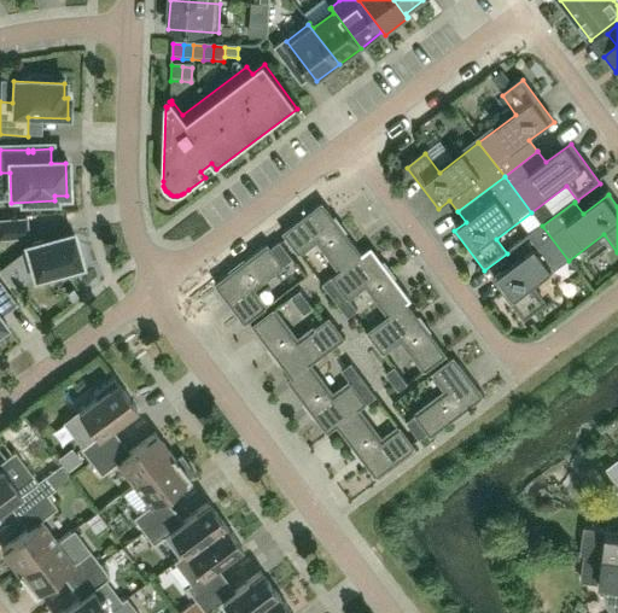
[(318,243),(342,275),(362,257),(322,205),(283,235),(299,257),(318,243)]
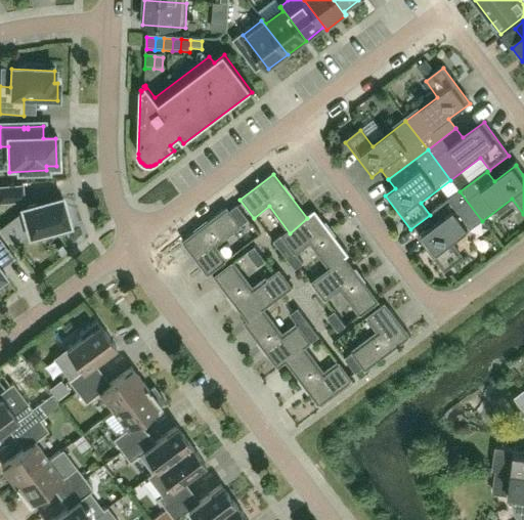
[(0,204),(22,203),(20,188),(0,189),(0,204)]
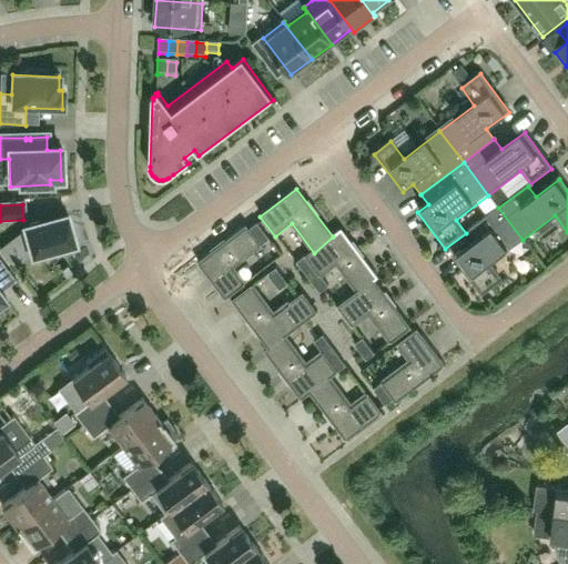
[(488,265),(523,240),(498,208),(467,231),(468,232),(468,231),(476,241),(453,259),(482,298),(500,283),(488,265)]
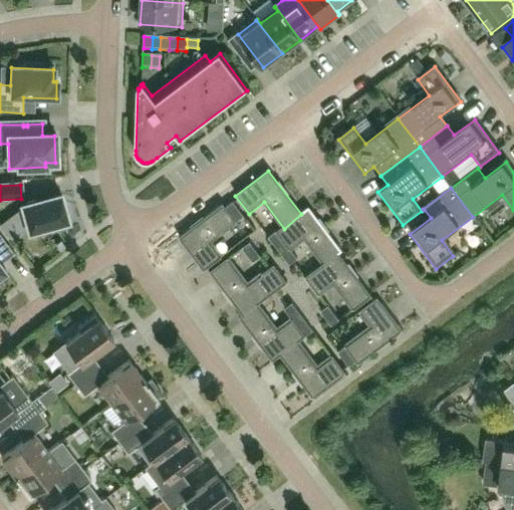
[(20,206),(28,233),(67,222),(59,195),(20,206)]
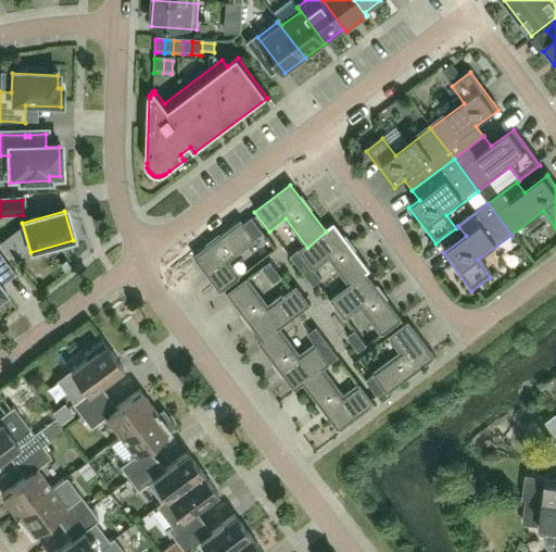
[(227,263),(256,241),(264,235),(253,220),(244,226),(243,226),(242,225),(241,223),(240,223),(193,259),(215,288),(220,295),(228,289),(240,280),(227,263)]
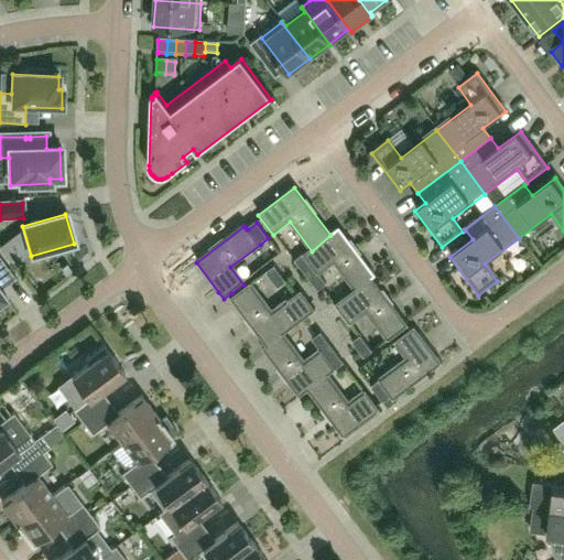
[(338,229),(331,235),(312,251),(304,257),(303,256),(294,262),(317,292),(325,286),(318,277),(334,265),(355,291),(371,280),(376,277),(338,229)]
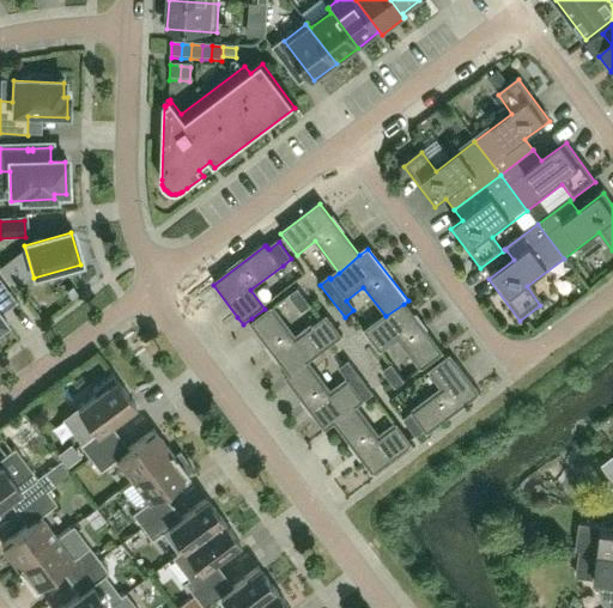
[(436,346),(404,304),(386,316),(363,333),(374,346),(380,354),(390,346),(398,340),(402,346),(422,371),(443,356),(436,346)]
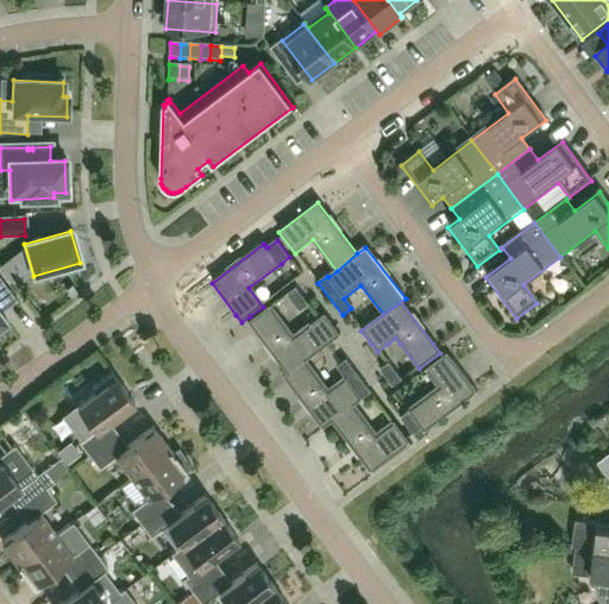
[(309,326),(311,327),(294,339),(270,308),(249,323),(263,344),(288,376),(307,363),(328,346),(332,344),(340,337),(324,315),(309,326)]
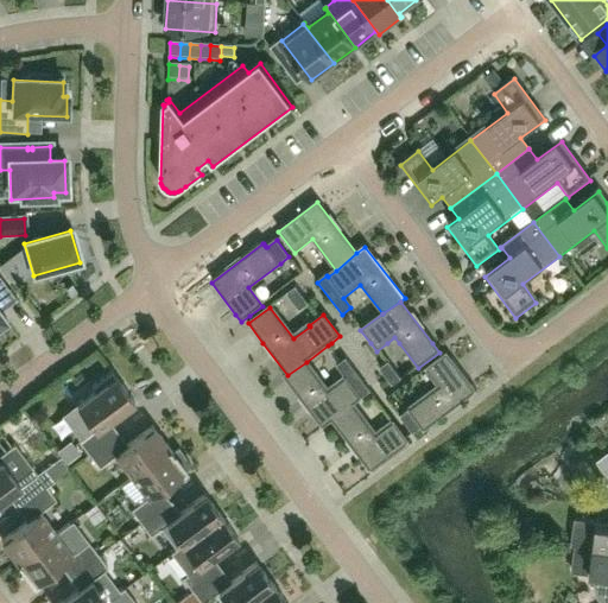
[(424,433),(476,393),(447,354),(425,370),(439,388),(407,412),(409,412),(400,419),(412,436),(420,429),(424,433)]
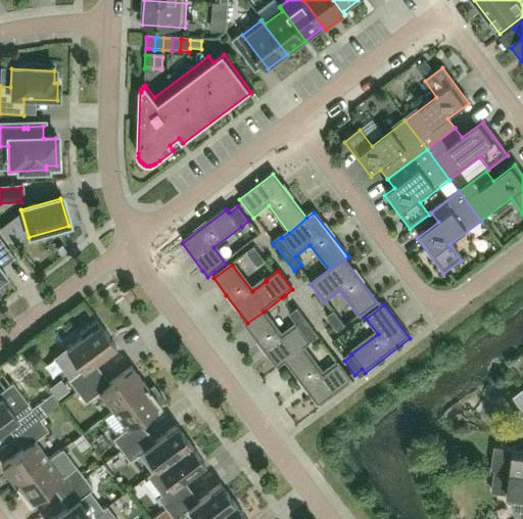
[(282,336),(264,312),(247,323),(243,325),(277,370),(285,364),(302,349),(319,337),(297,309),(288,315),(296,325),(282,336)]
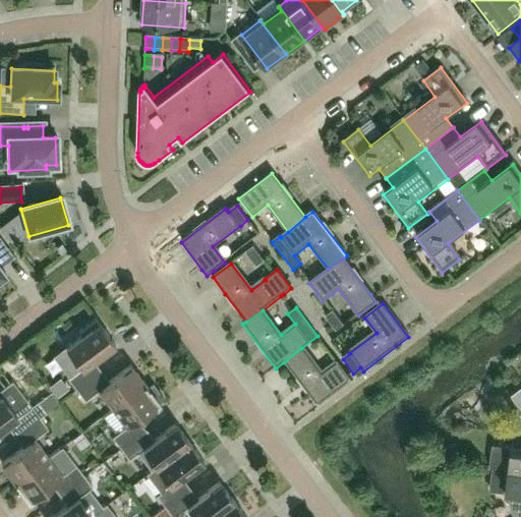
[(67,382),(75,393),(96,377),(89,366),(114,346),(95,321),(77,334),(80,338),(65,349),(81,370),(67,382)]
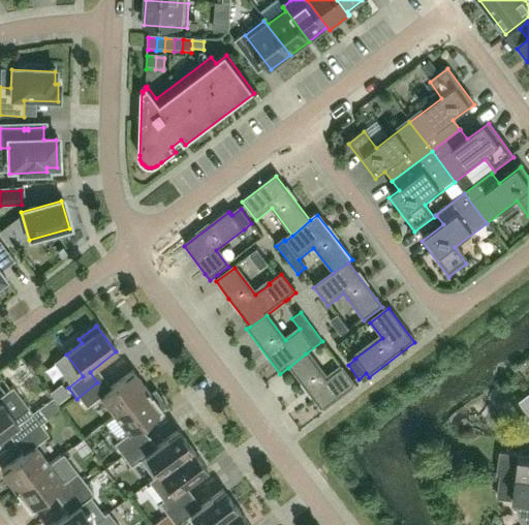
[(327,380),(306,353),(288,368),(322,412),(356,387),(342,368),(327,380)]
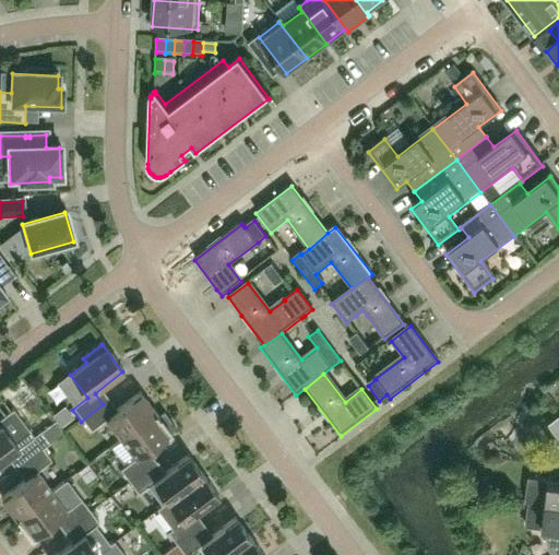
[(120,441),(155,415),(140,394),(111,416),(103,404),(81,422),(90,433),(105,422),(120,441)]
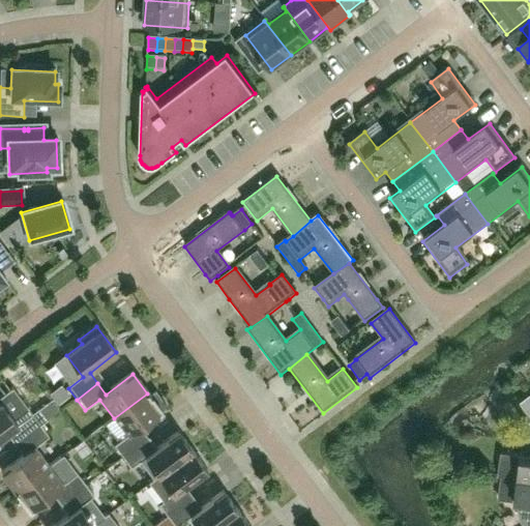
[(143,443),(135,432),(162,412),(166,409),(154,393),(150,398),(147,393),(114,418),(127,437),(113,447),(122,459),(143,443)]
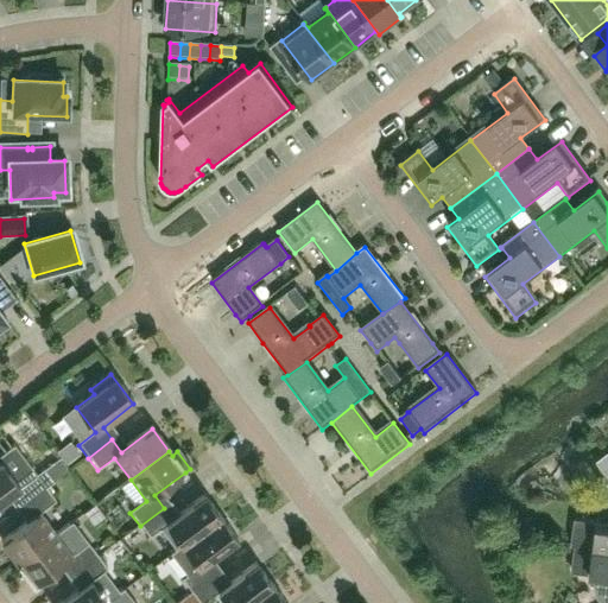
[(21,508),(45,490),(52,484),(43,471),(36,477),(30,469),(11,477),(0,464),(0,505),(12,496),(21,508)]
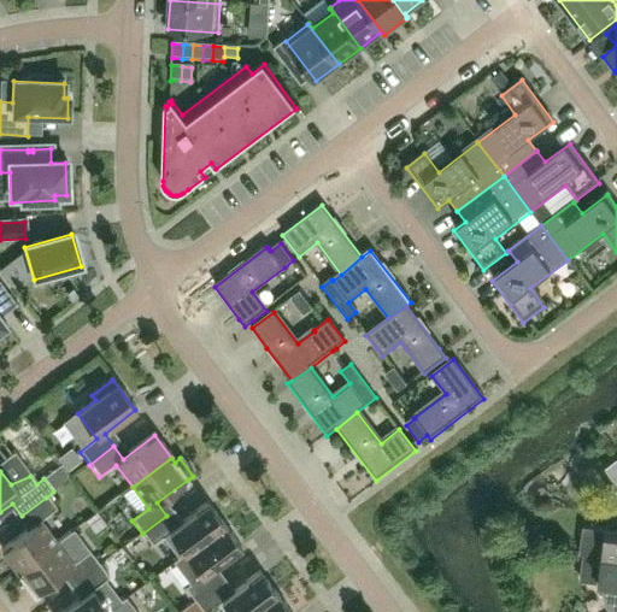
[(56,511),(46,498),(22,516),(31,529),(0,552),(17,574),(56,545),(40,523),(56,511)]
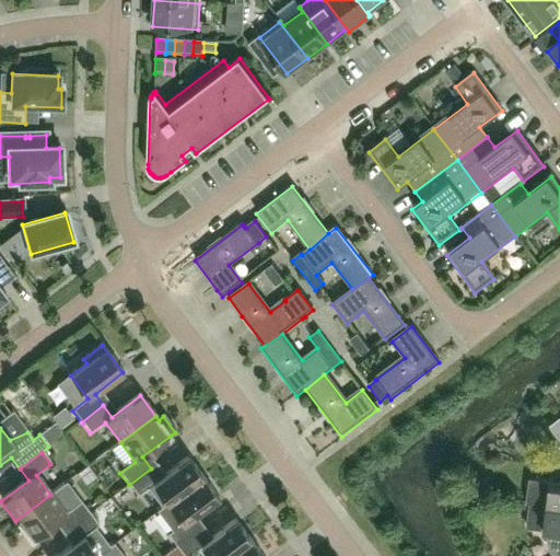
[(167,505),(202,478),(188,459),(160,479),(151,468),(129,485),(138,497),(152,485),(167,505)]
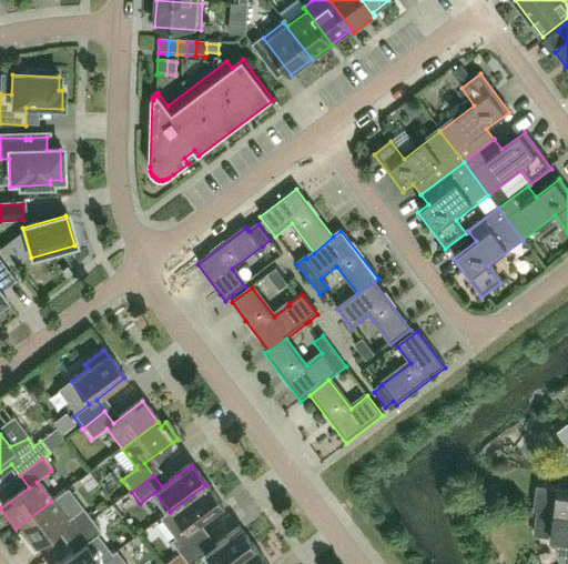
[(567,474),(566,479),(563,489),(557,489),(557,492),(537,490),(534,511),(538,512),(567,515),(567,474)]
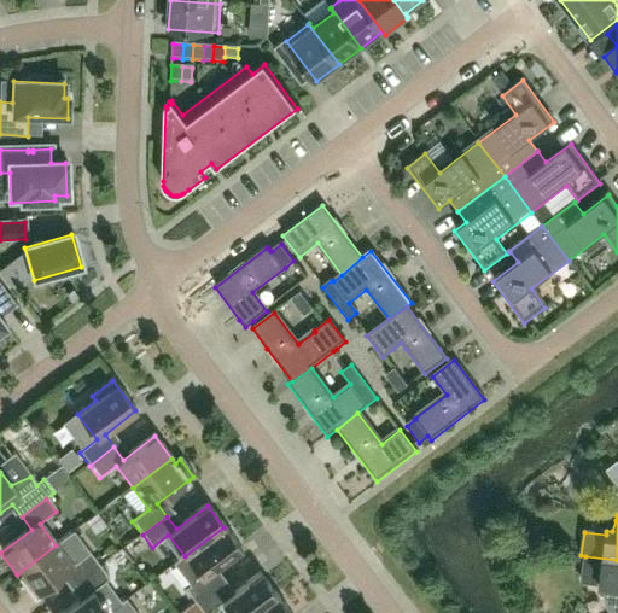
[(240,549),(223,527),(185,556),(173,565),(190,588),(185,590),(194,603),(219,585),(209,573),(240,549)]
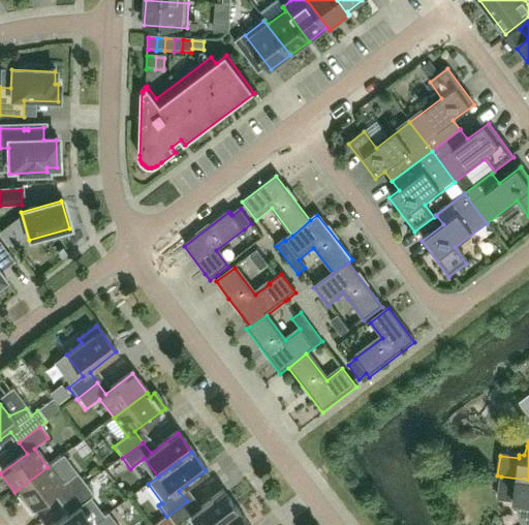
[(63,502),(84,486),(75,475),(62,486),(48,467),(14,492),(29,511),(55,491),(63,502)]
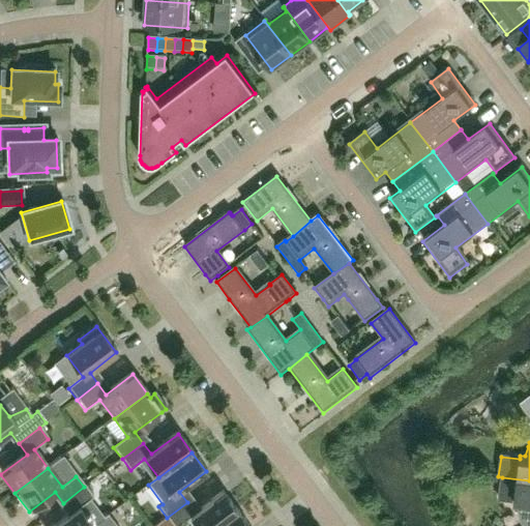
[(529,525),(529,480),(502,477),(499,501),(513,503),(519,504),(519,514),(521,522),(523,525),(529,525)]
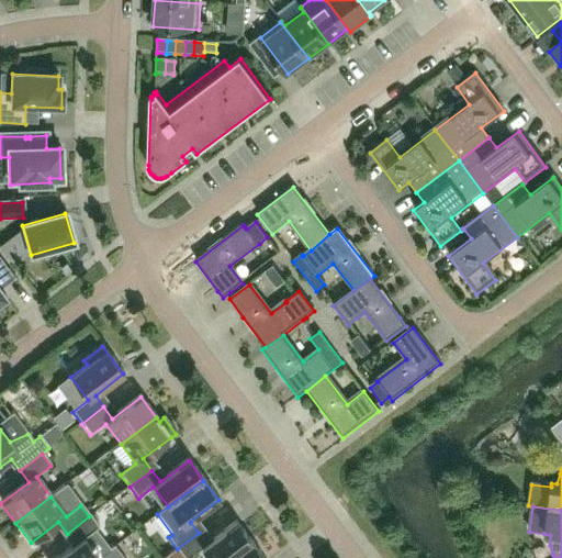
[(109,551),(93,533),(99,528),(89,516),(67,534),(76,545),(59,557),(101,557),(109,551)]
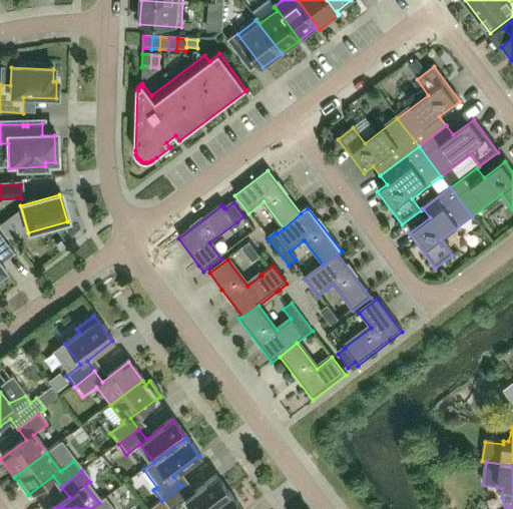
[(211,508),(229,495),(215,477),(189,497),(181,486),(161,501),(166,508),(175,508),(183,502),(188,508),(211,508)]
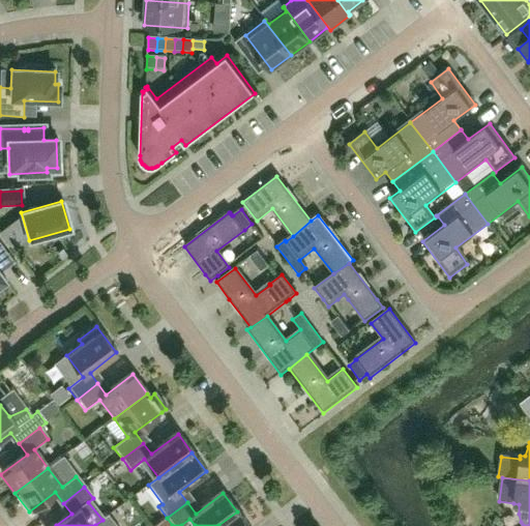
[(247,525),(237,512),(218,525),(247,525)]
